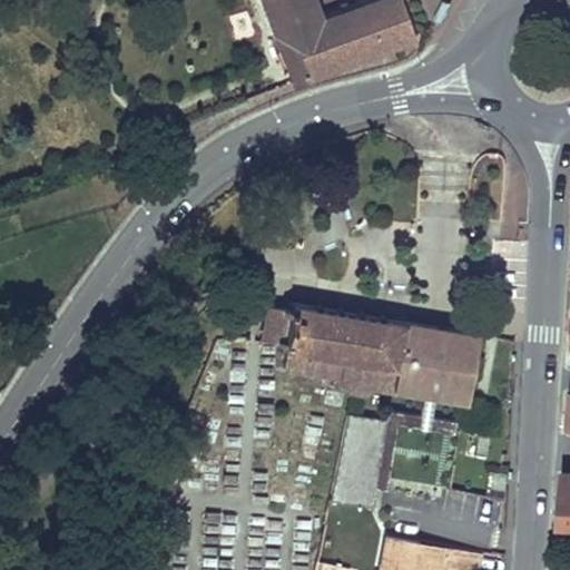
[(261,0),(293,82),(303,79),(272,0),(261,0)]
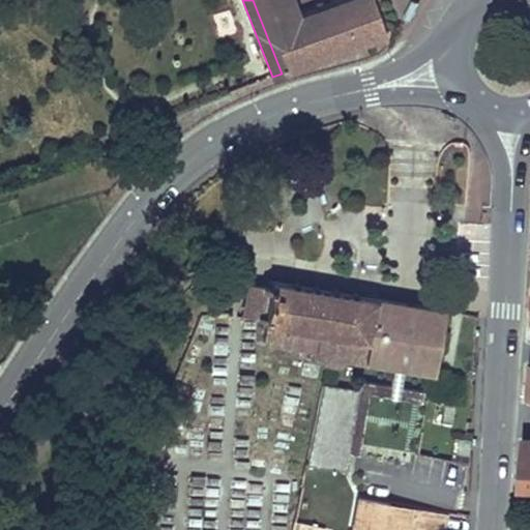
[(253,0),(282,74),(384,33),(371,0),(348,0),(298,20),(290,0),(253,0)]
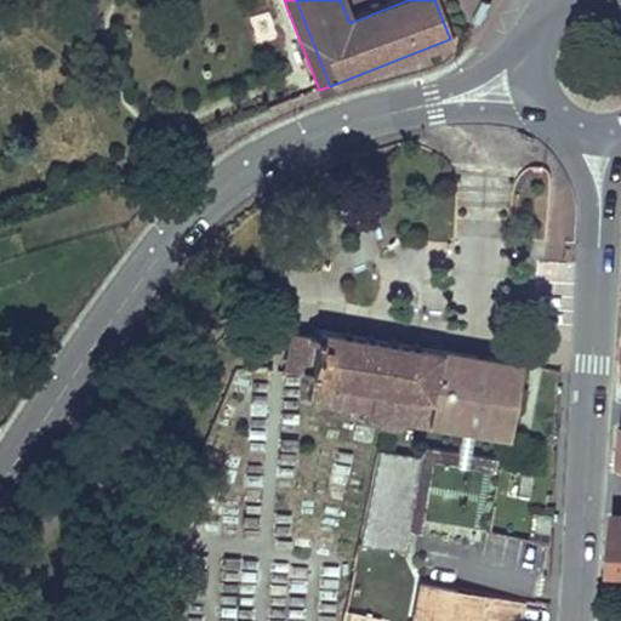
[(480,23),(491,5),(483,1),(473,18),(480,23)]
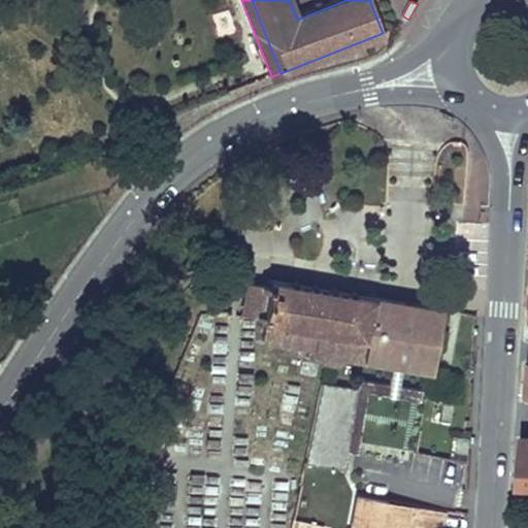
[(250,286),(243,316),(257,318),(256,320),(261,321),(260,326),(265,327),(263,341),(318,352),(324,362),(325,363),(339,365),(343,361),(368,365),(368,362),(366,362),(375,300),(268,284),(267,288),(250,286)]
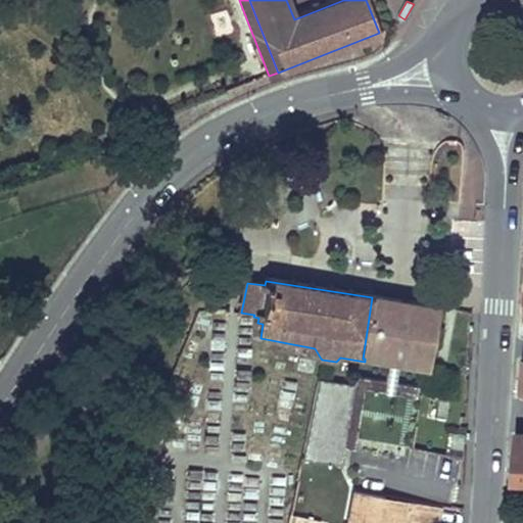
[(372,297),(363,359),(365,359),(388,362),(400,364),(428,369),(439,307),(372,297)]
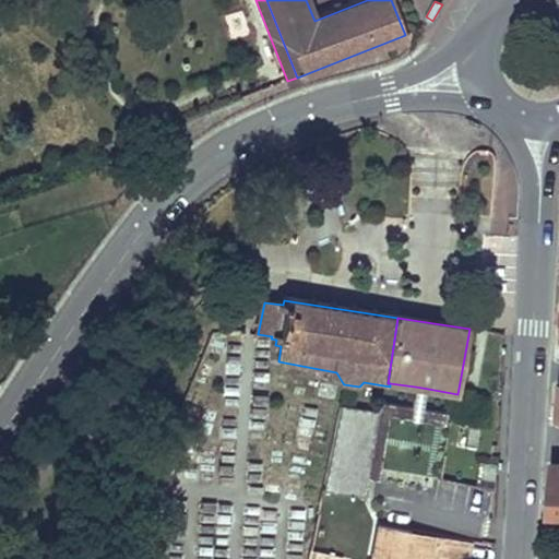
[(379,413),(368,479),(379,482),(391,414),(444,423),(447,412),(425,409),(428,389),(415,387),(412,406),(381,402),(379,413)]
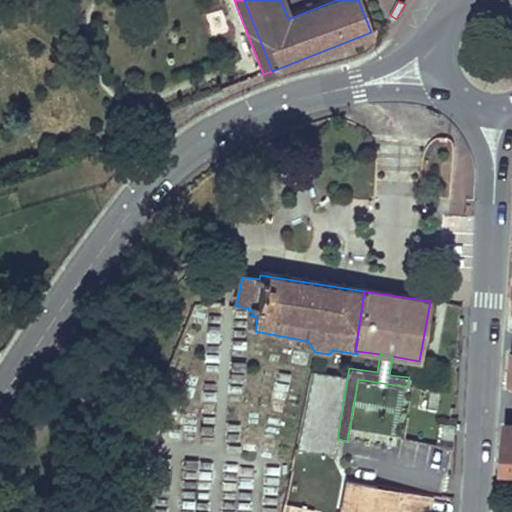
[(311,372),(296,450),(334,456),(337,439),(347,378),(311,372)]
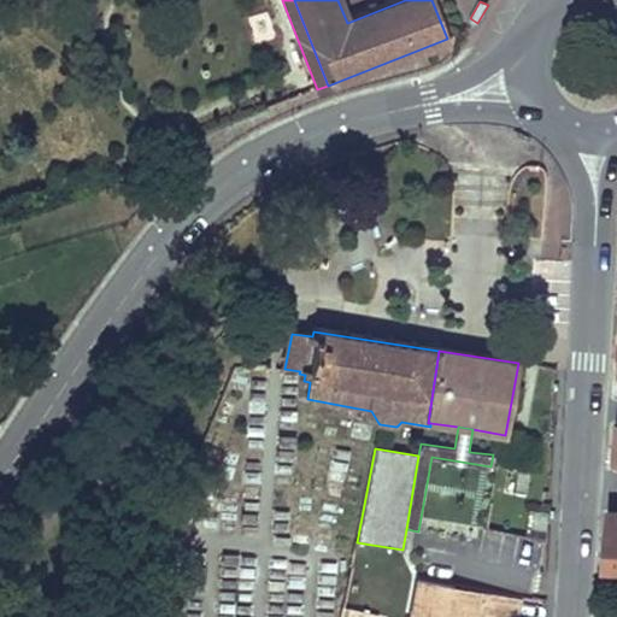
[(605,569),(616,569),(616,511),(610,511),(605,569)]
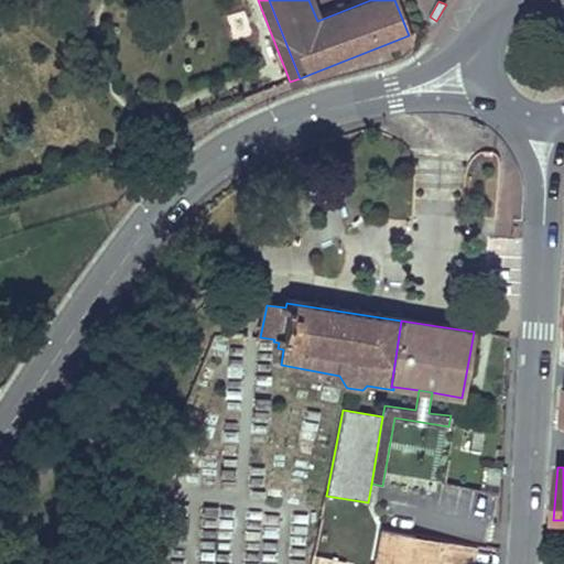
[(472,563),(475,546),(438,540),(436,550),(414,545),(415,537),(383,531),(377,563),(472,563)]
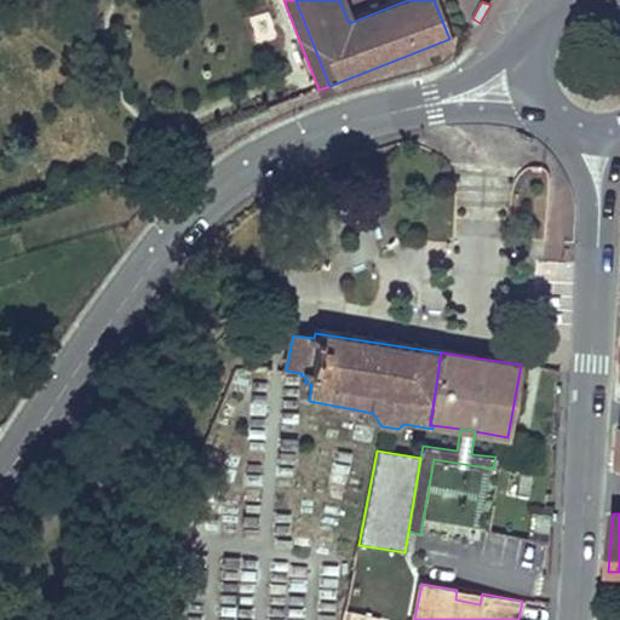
[(482,593),(457,590),(455,600),(480,604),(482,593)]
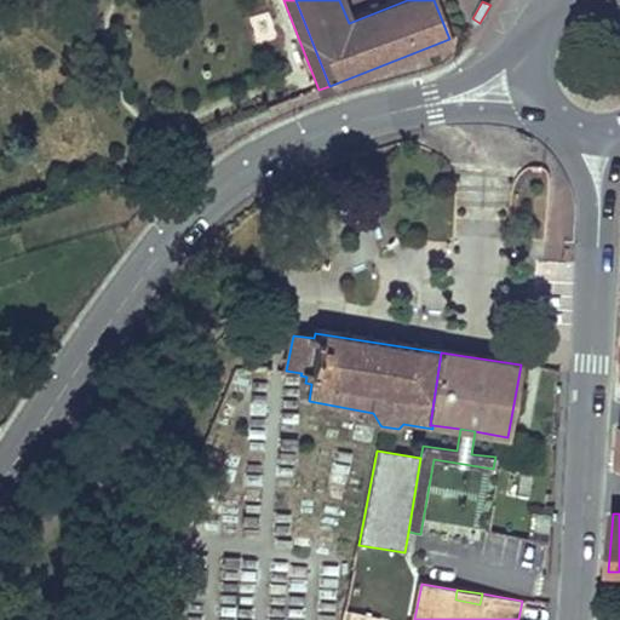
[(345,608),(343,614),(367,619),(368,614),(345,608)]
